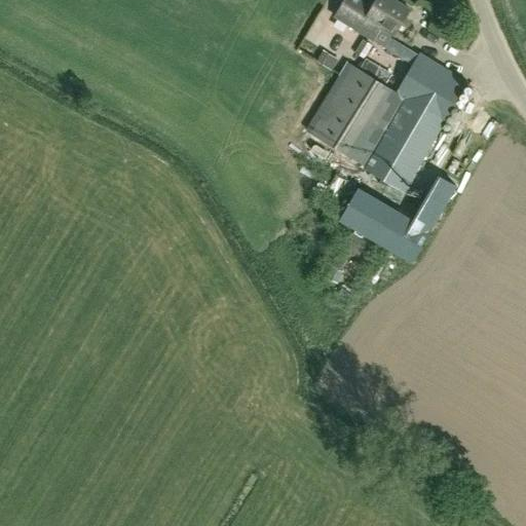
[(390,37),(392,33),(396,34),(411,9),(395,0),(377,0),(375,3),(369,0),(345,0),(336,16),(373,39),(373,40),(402,58),(408,47),(390,37)]
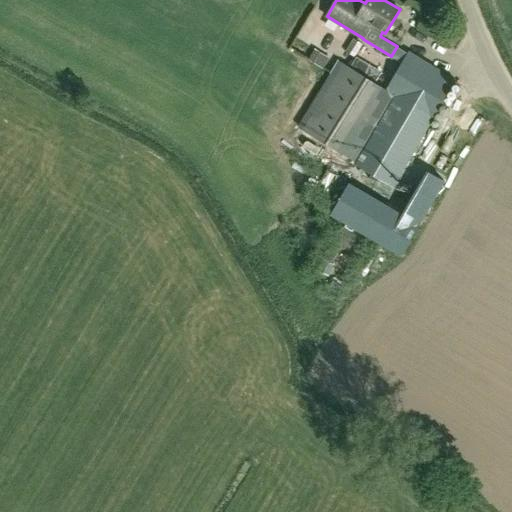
[(323,67),(329,57),(315,48),(309,59),(323,67)]
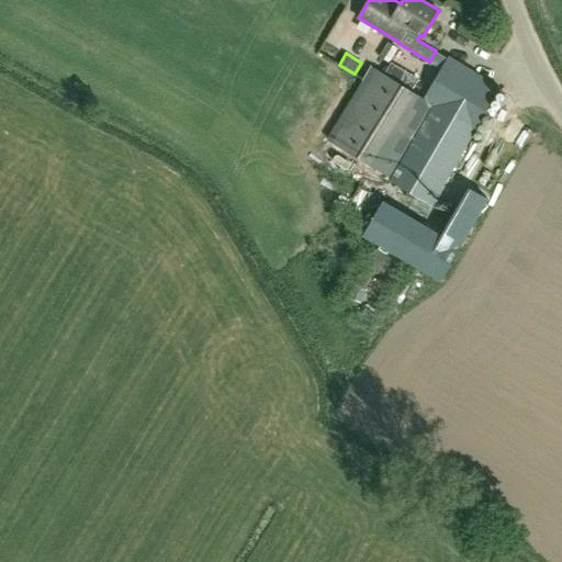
[(498,88),(454,63),(448,59),(424,100),(395,81),(384,75),(372,67),(327,138),(433,201),(498,88)]
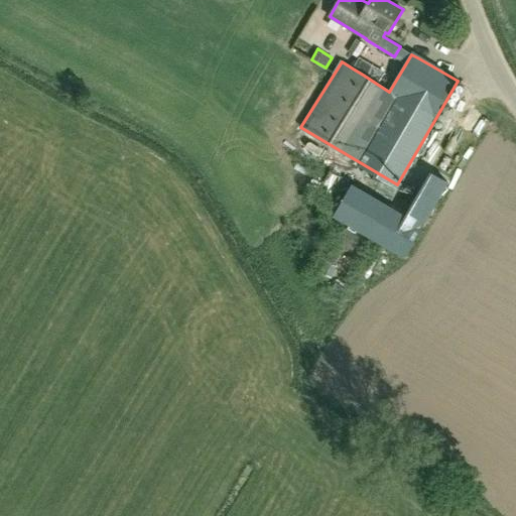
[(360,57),(353,69),(363,75),(370,63),(360,57)]
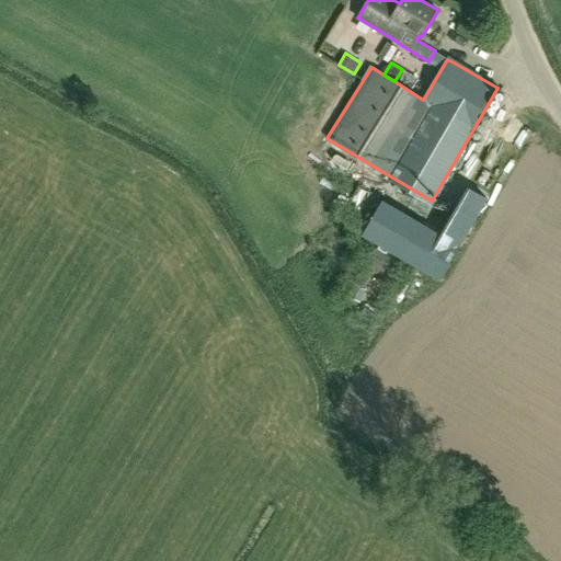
[(364,288),(370,275),(362,270),(354,283),(364,288)]
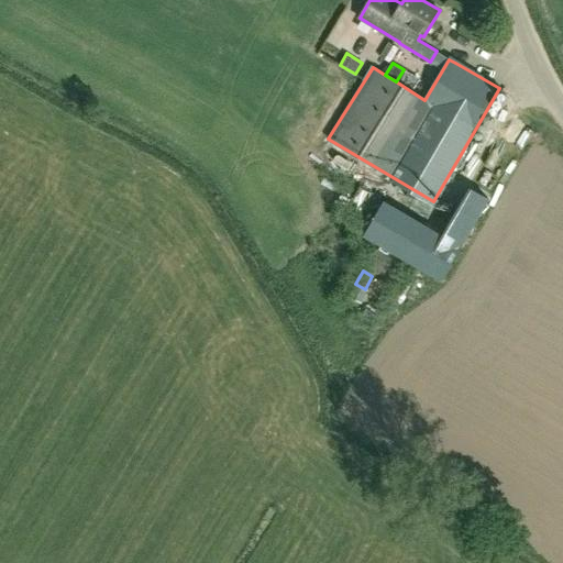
[(381,317),(367,307),(361,315),(374,324),(381,317)]
